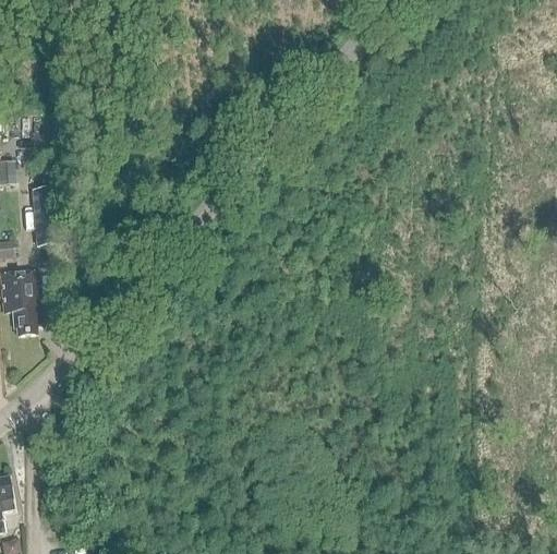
[(0,161),(0,175),(15,175),(14,161),(0,161)]
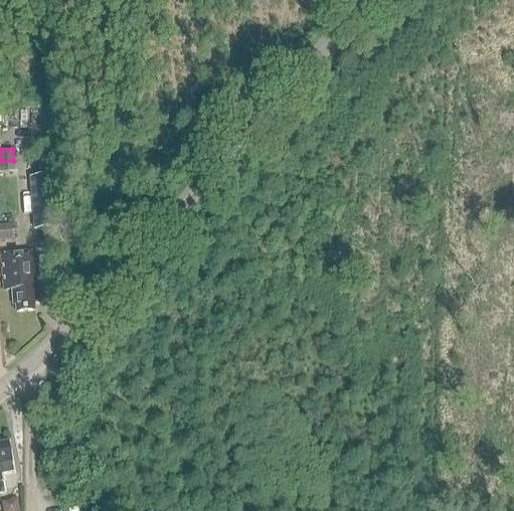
[(60,225),(56,178),(55,172),(29,174),(34,227),(60,225)]
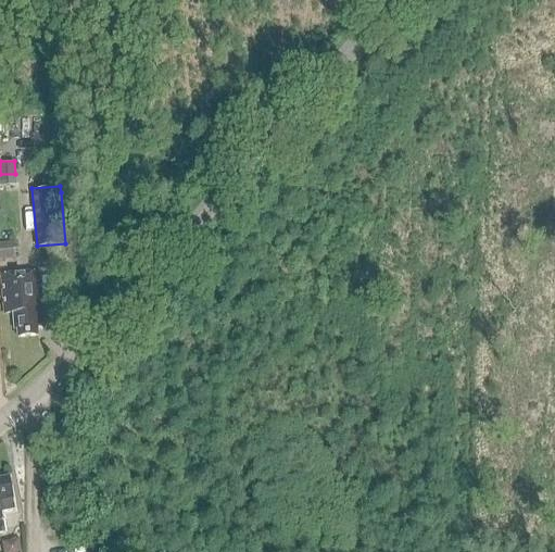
[(20,255),(19,239),(1,240),(1,255),(20,255)]
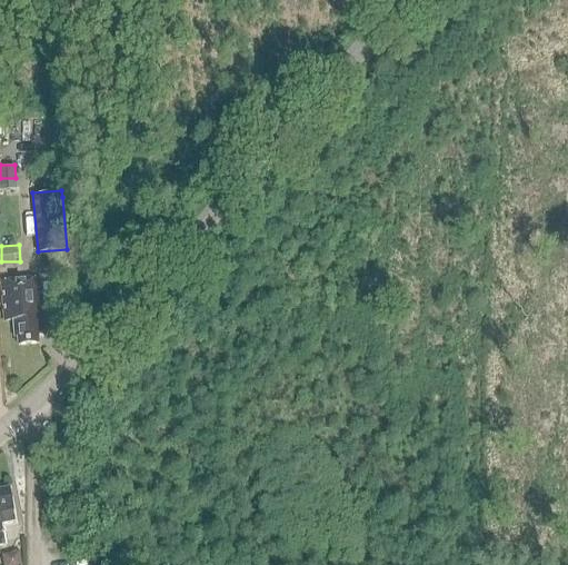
[(13,316),(15,334),(18,334),(18,342),(39,339),(38,331),(43,330),(39,275),(1,278),(5,317),(13,316)]
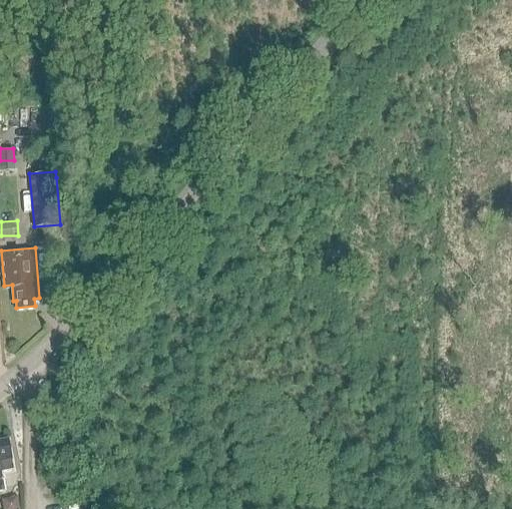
[(14,467),(8,437),(0,438),(0,488),(5,487),(2,470),(14,467)]
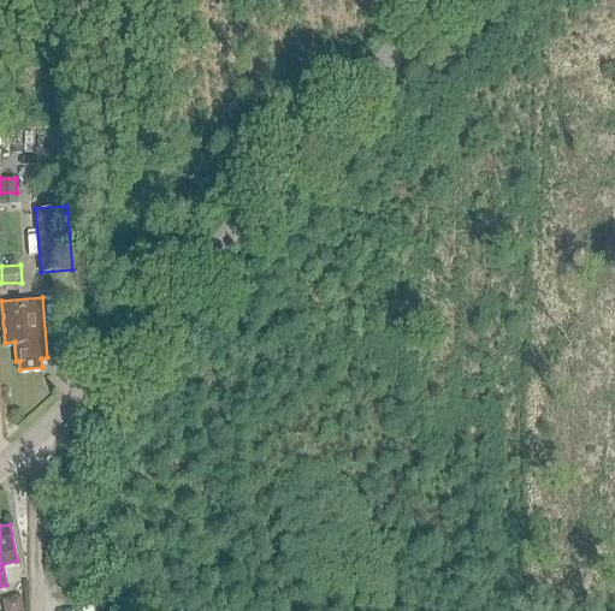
[(4,610),(24,610),(22,594),(3,597),(4,610)]
